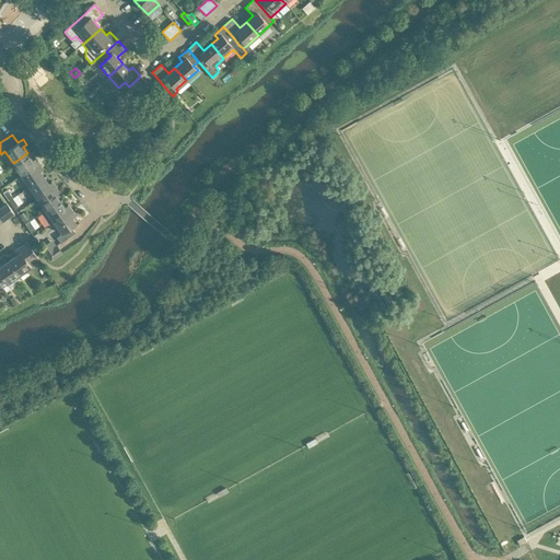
[(27,153),(13,163),(21,175),(39,163),(35,158),(32,160),(27,153)]
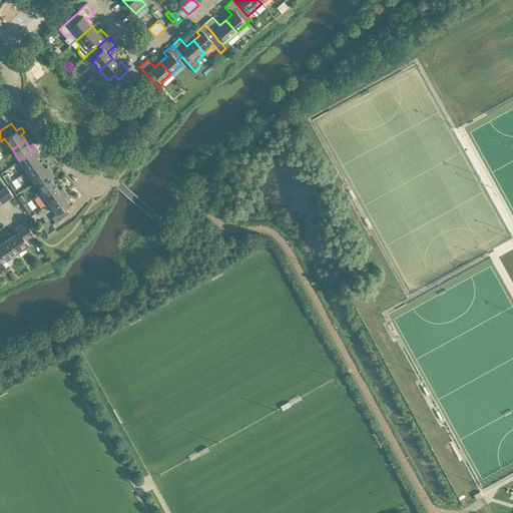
[(36,149),(19,160),(27,170),(40,161),(36,156),(39,154),(36,149)]
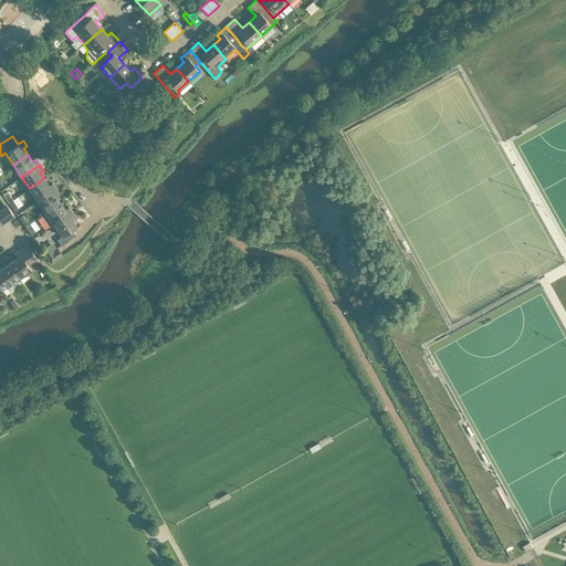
[(44,178),(30,188),(38,200),(56,188),(52,182),(49,185),(44,178)]
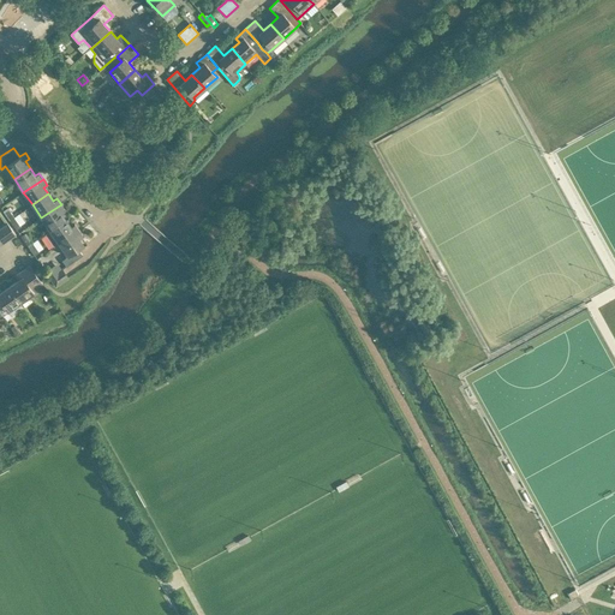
[(61,204),(41,218),(51,231),(66,220),(61,213),(65,210),(61,204)]
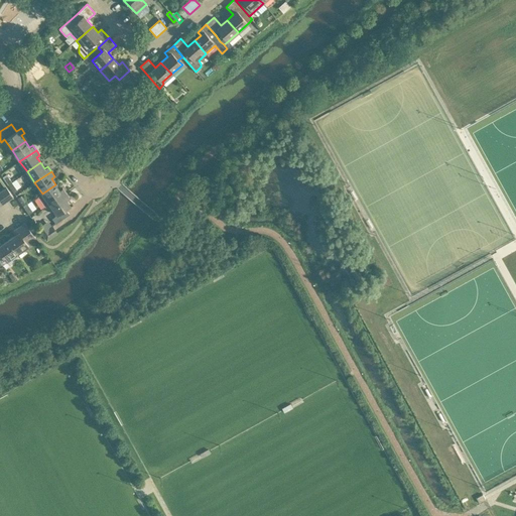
[(6,174),(3,176),(8,184),(12,182),(6,174)]
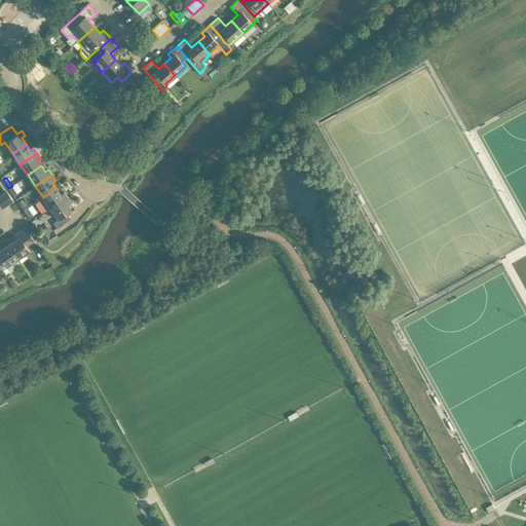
[(12,186),(8,188),(14,196),(17,194),(12,186)]
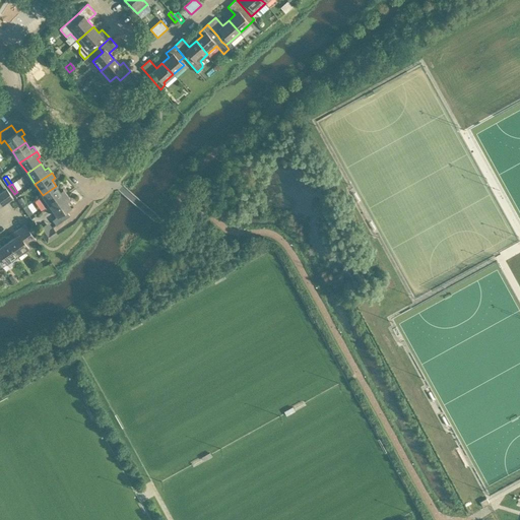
[(46,209),(50,206),(66,195),(63,189),(60,191),(56,186),(43,195),(39,198),(46,209)]
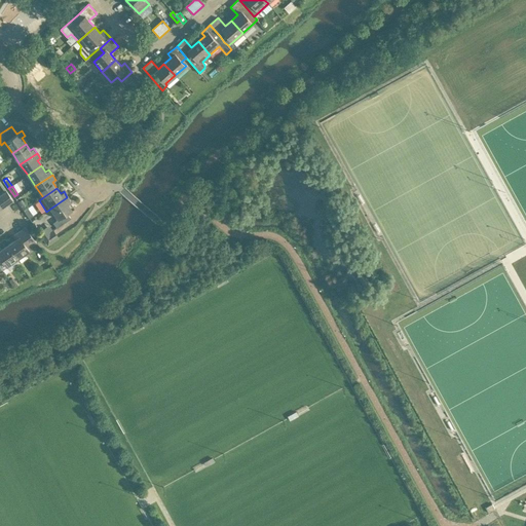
[(6,191),(0,195),(0,203),(3,209),(13,201),(6,191)]
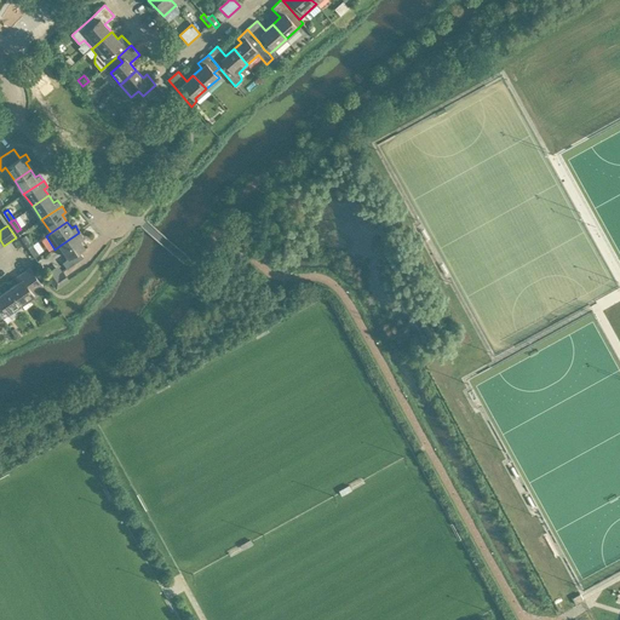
[(79,233),(59,246),(69,258),(63,263),(67,269),(84,258),(79,252),(85,247),(80,240),(84,237),(79,233)]
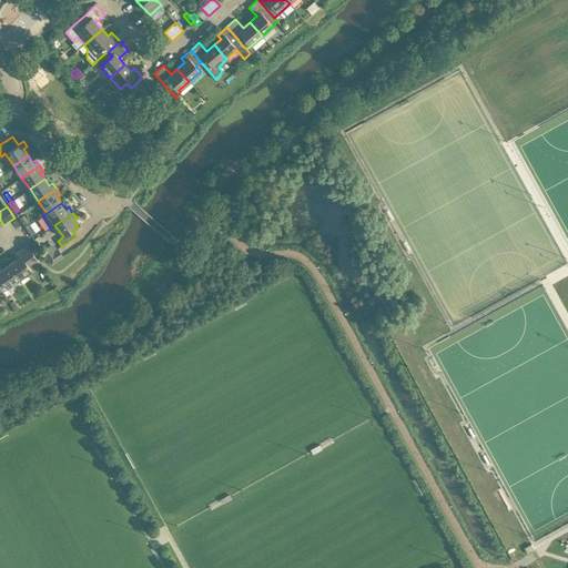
[(23,215),(20,219),(26,227),(30,225),(23,215)]
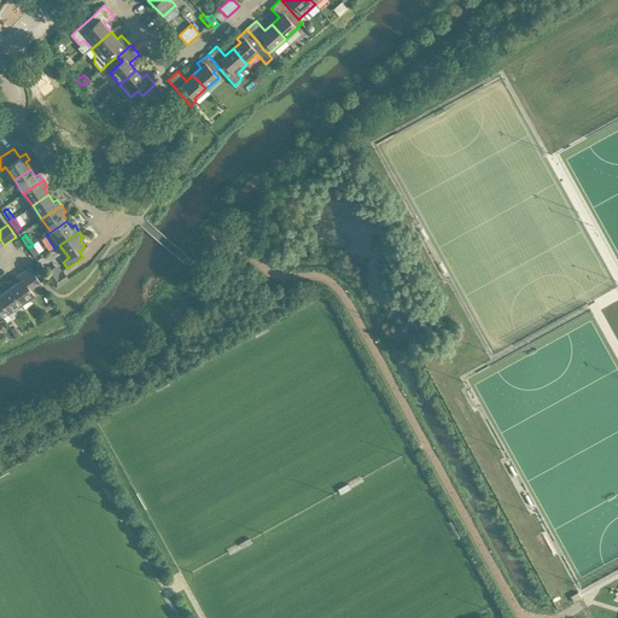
[(33,245),(28,248),(35,257),(39,254),(33,245)]
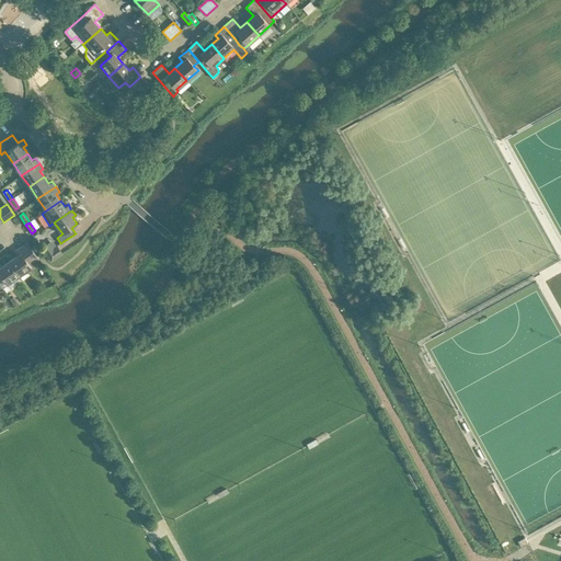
[(53,240),(41,248),(45,254),(57,245),(56,244),(56,245),(53,240)]
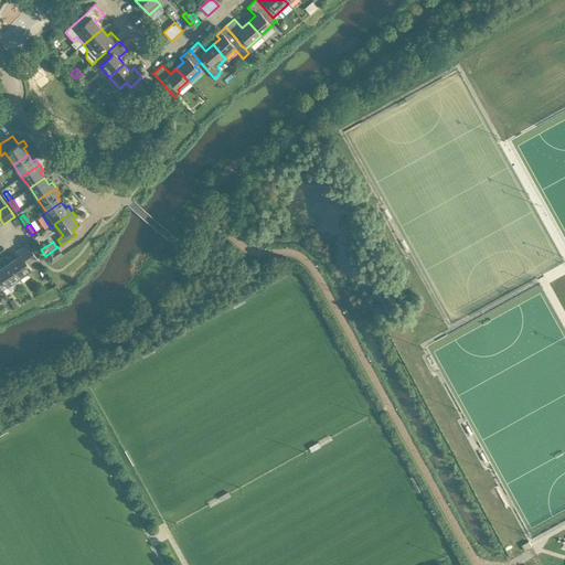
[(30,267),(39,260),(28,244),(13,254),(17,258),(9,263),(19,278),(31,269),(30,267)]
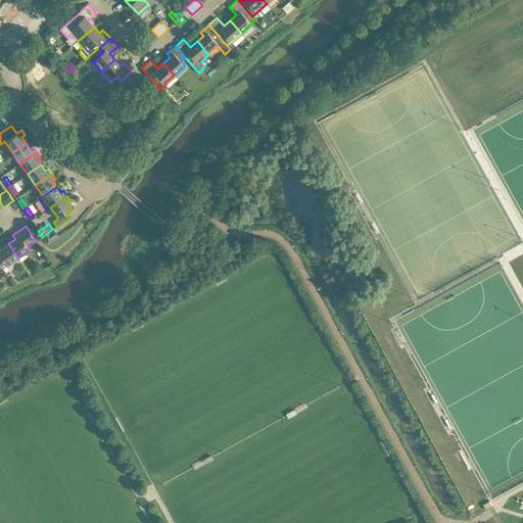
[(53,229),(42,237),(47,243),(58,236),(53,229)]
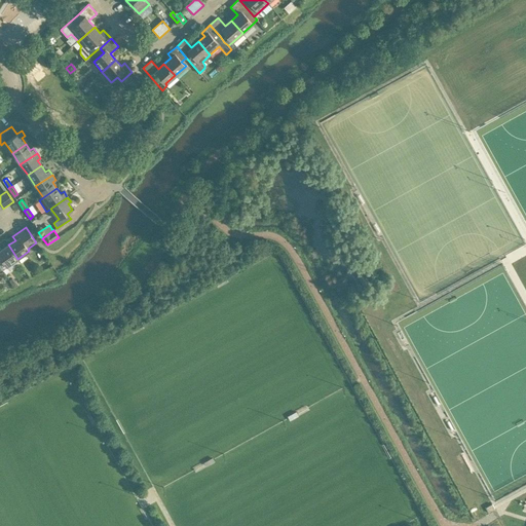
[(0,248),(0,266),(2,269),(17,259),(8,245),(1,250),(0,248)]
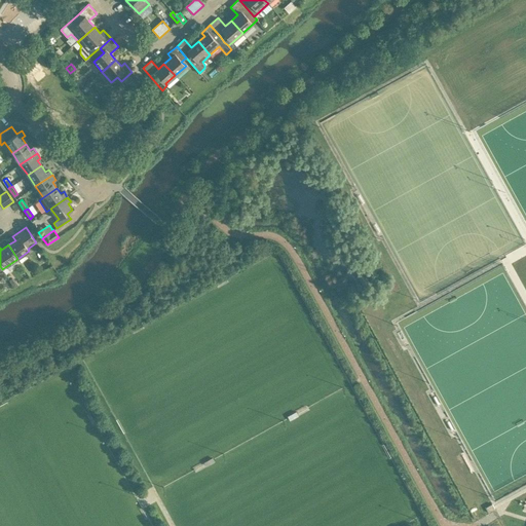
[(298,416),(296,411),(288,415),(290,420),(298,416)]
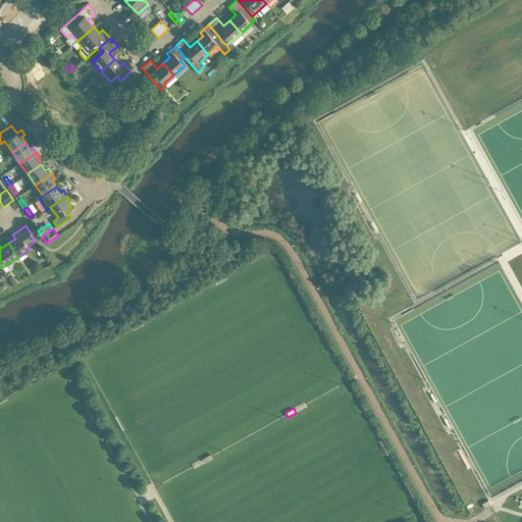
[(213,459),(210,456),(203,460),(205,464),(213,459)]
